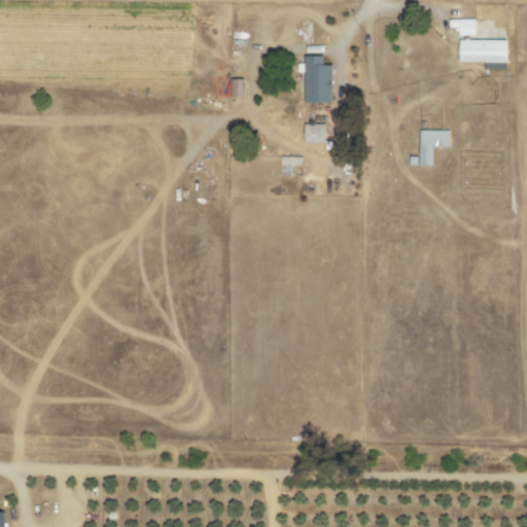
[(473,20),(457,20),(458,36),(473,36),(473,20)]
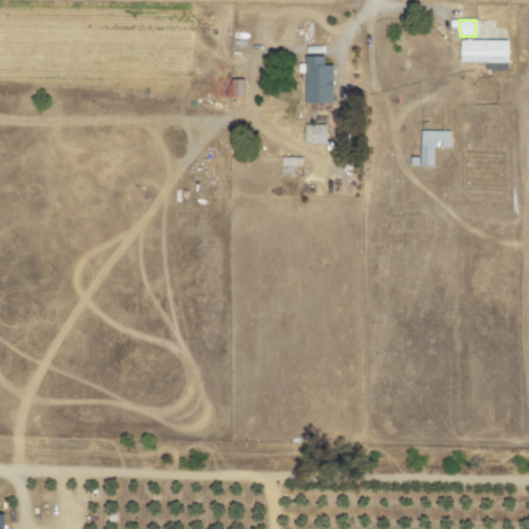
[(525,38),(525,62),(516,62),(516,51),(516,38),(525,38)]
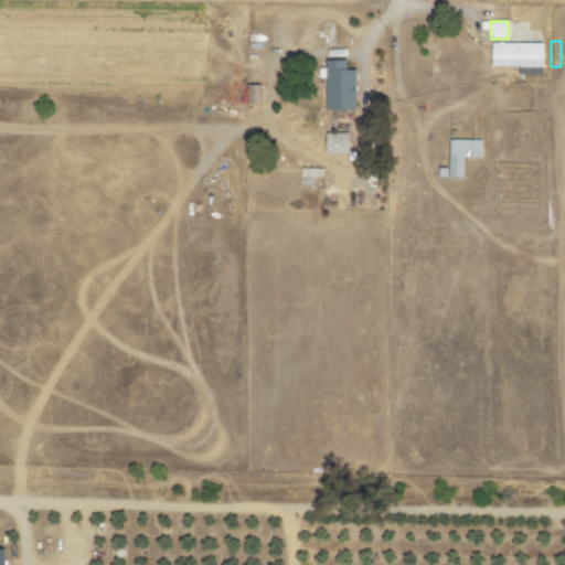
[(542,43),(491,43),(491,66),(518,66),(518,75),(542,75),(542,43)]
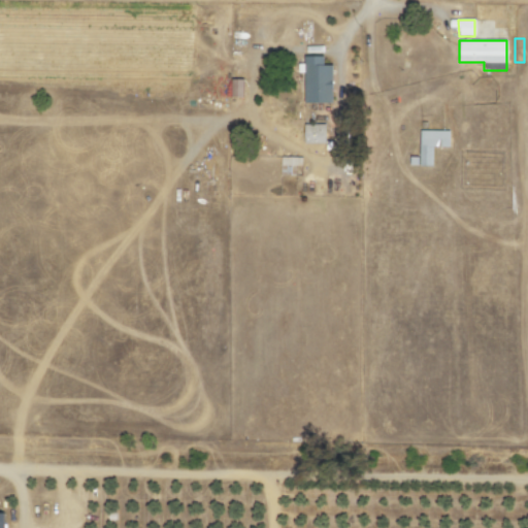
[(331,103),(332,65),(323,65),(323,57),(303,57),(303,103),(331,103)]
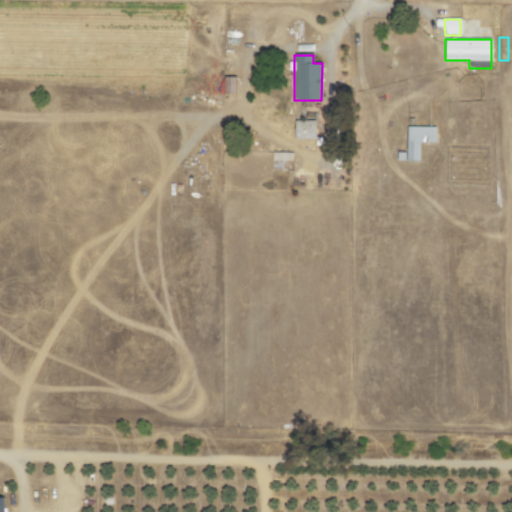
[(235,77),(223,77),(222,95),(235,95),(235,77)]
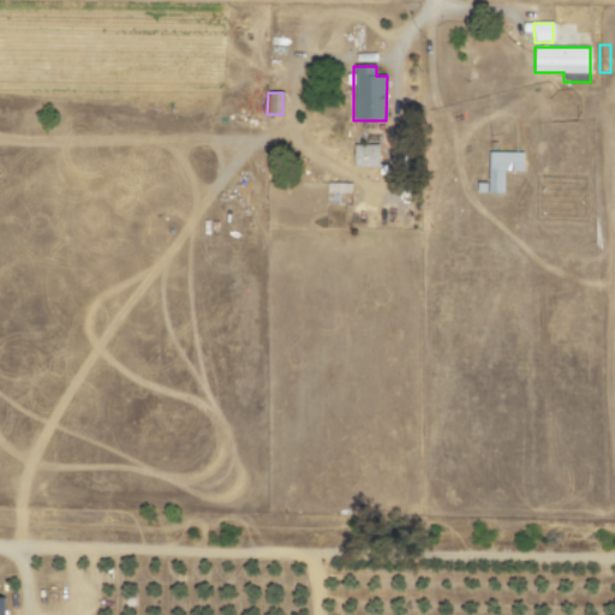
[(353,168),(378,167),(378,144),(353,145),(353,168)]
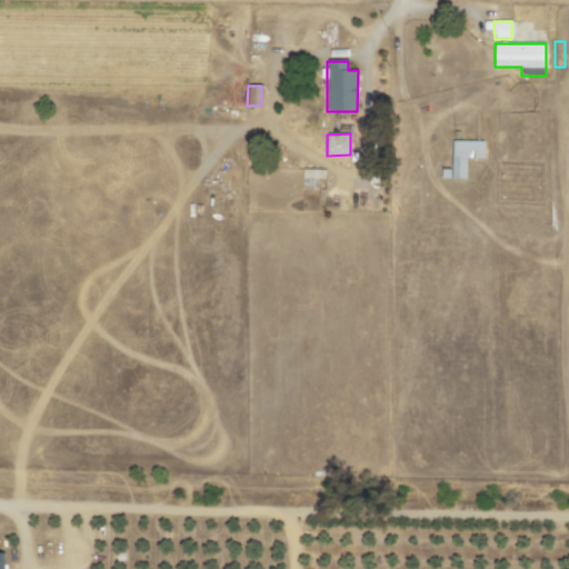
[(483,141),(451,141),(451,169),(441,169),(440,179),(465,179),(466,158),(483,159),(483,141)]
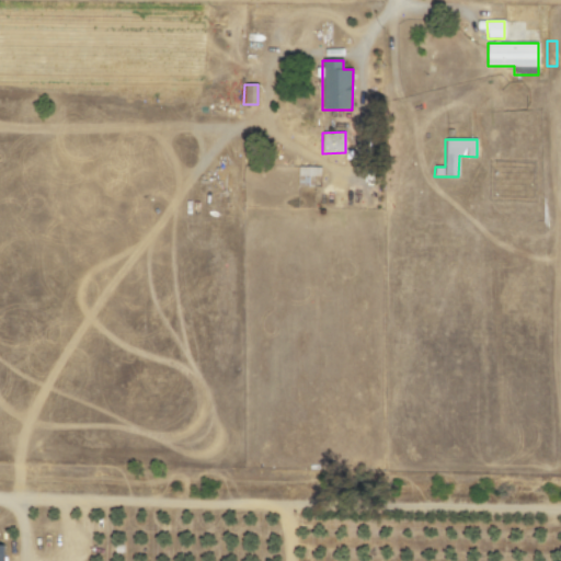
[(319,176),(319,167),(297,167),(297,184),(312,185),(312,176),(319,176)]
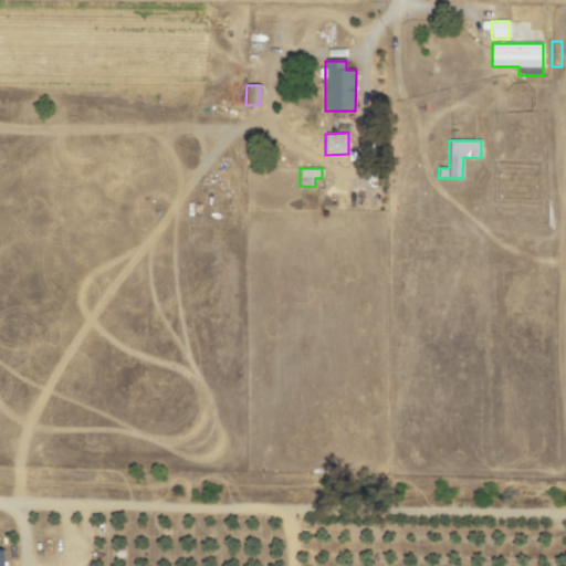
All buildings are outlined.
